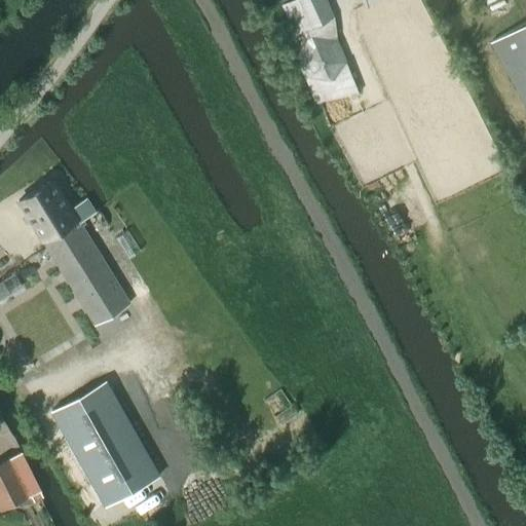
[(334,16),(326,0),(292,0),(282,5),(301,48),(295,57),(304,80),(314,102),(358,95),(346,64),(347,62),(336,38),(331,37),(332,17),(334,16)]
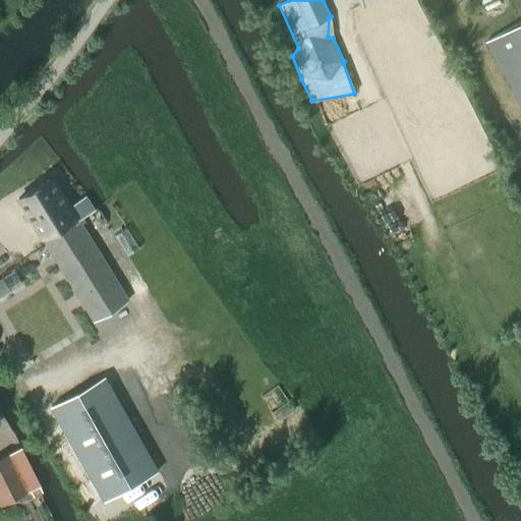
[(520,21),(485,42),(520,107),(520,21)]
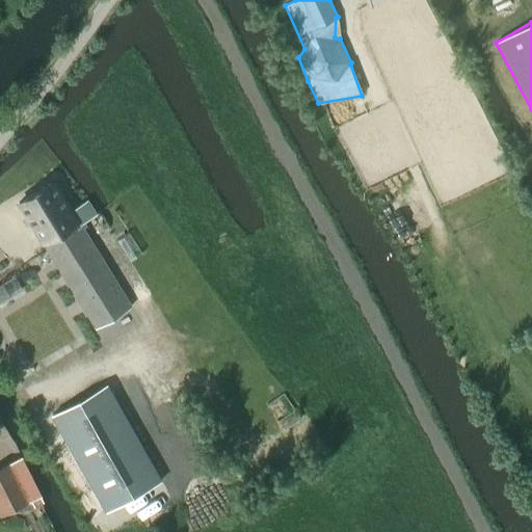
[(18,204),(43,243),(42,244),(94,328),(130,307),(82,229),(86,227),(84,221),(96,215),(86,201),(72,210),(54,182),(18,204)]
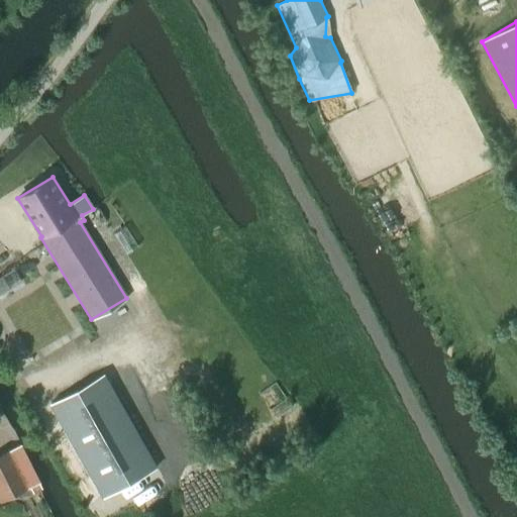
[(14,270),(0,277),(0,294),(21,281),(14,270)]
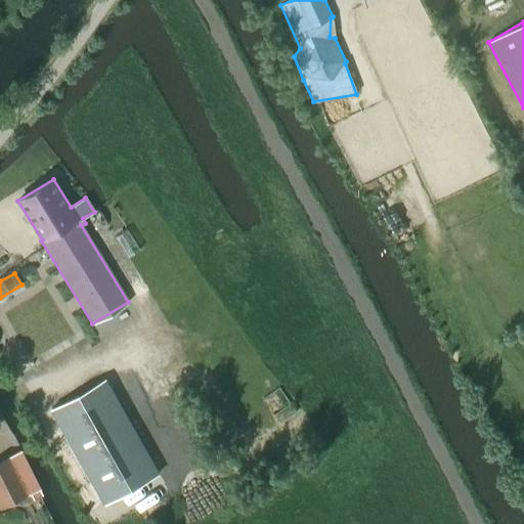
[(158,474),(104,379),(51,409),(104,504),(158,474)]
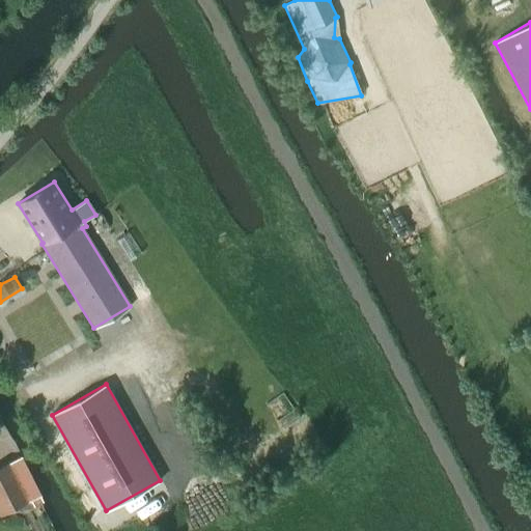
[(8,462),(0,466),(0,514),(28,501),(8,462)]
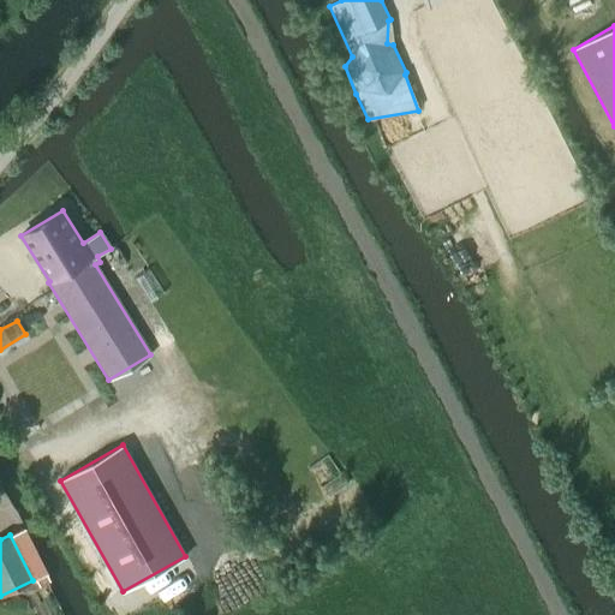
All buildings are outlined.
